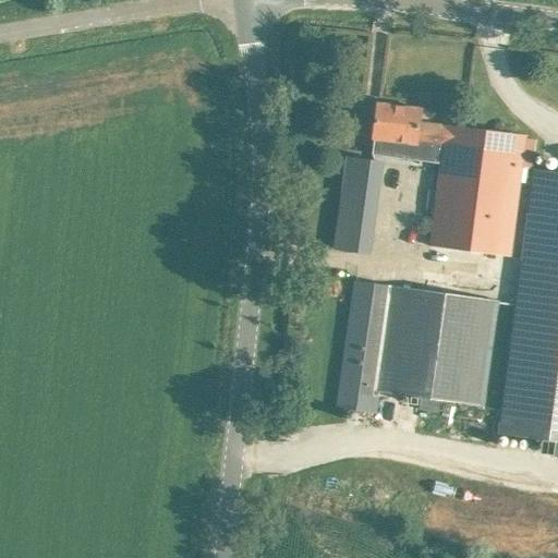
[(416,142),(420,122),(421,109),(378,104),(374,138),(415,144),(416,144),(416,142)]
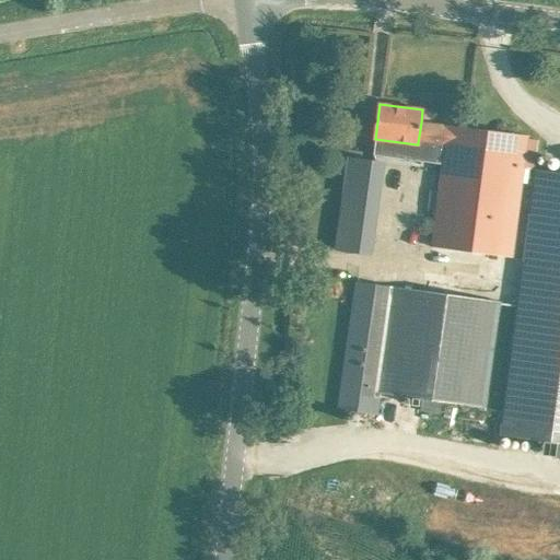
[(442,163),(444,147),(447,126),(421,123),(418,142),(418,144),(417,144),(415,160),(442,163)]
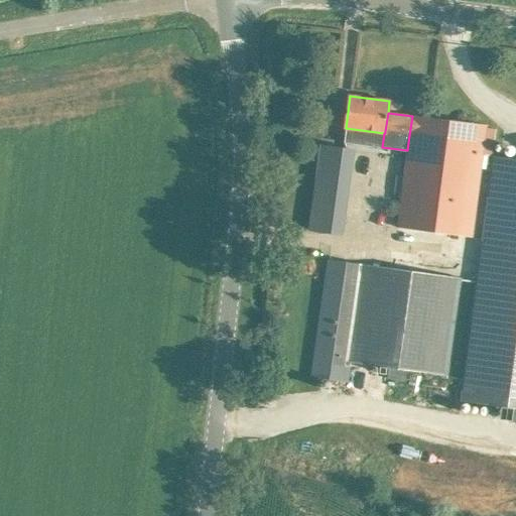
[(412,116),(409,135),(407,150),(397,228),(417,230),(473,237),(484,145),(487,125),(412,116)]
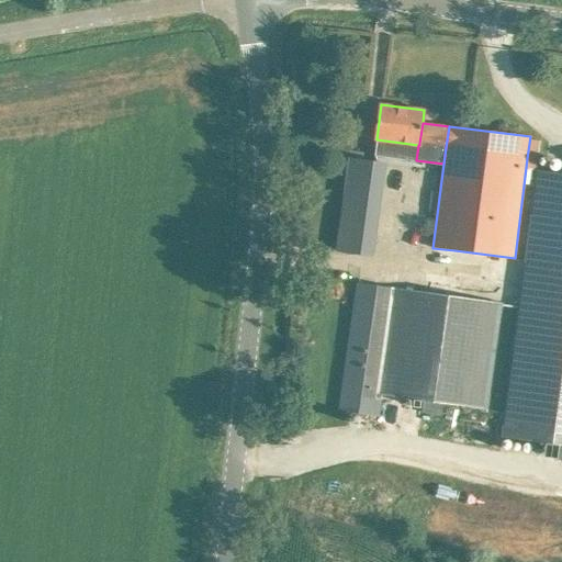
[(380,161),(346,157),(332,250),(366,255),(380,161)]
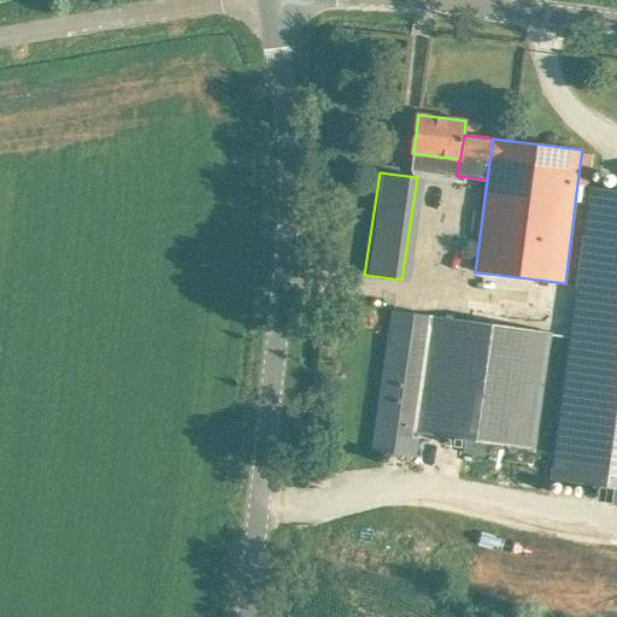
[(616,191),(589,187),(551,481),(616,489),(616,191)]
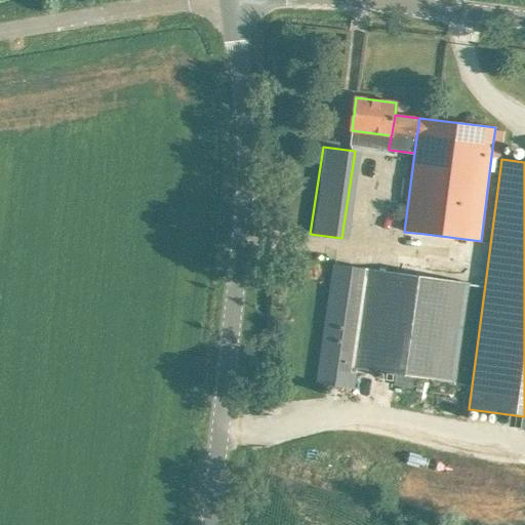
[(356,369),(370,270),(334,265),(317,384),(353,389),(356,369)]
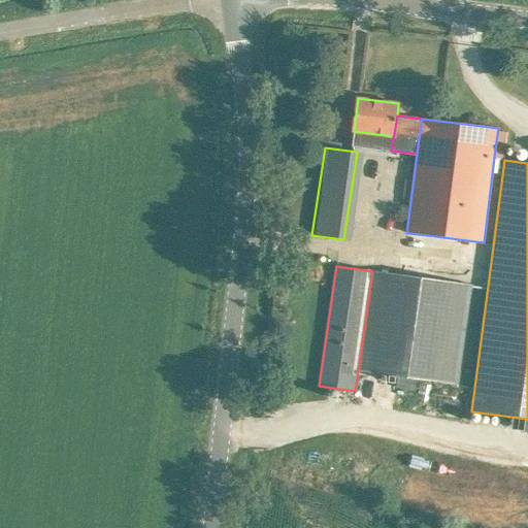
[(472,285),(372,271),(358,371),(458,385),(472,285)]
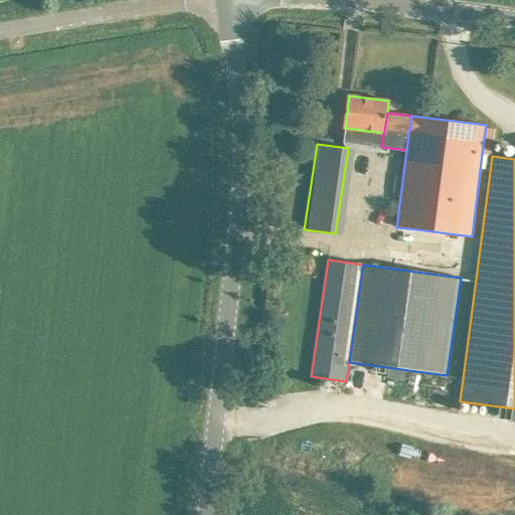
All buildings are outlined.
